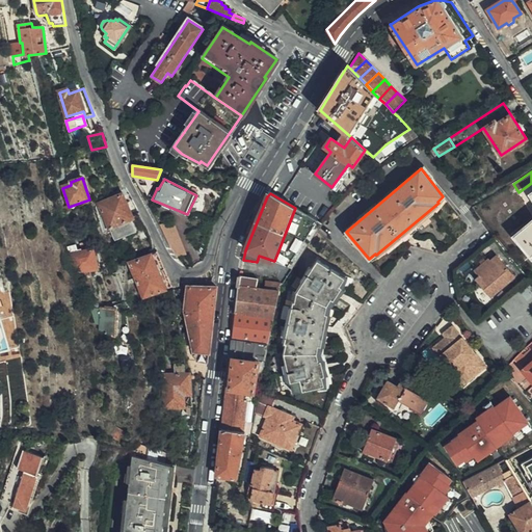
[(531,193),(531,194),(531,195),(531,220),(514,236),(531,257),(531,256),(531,193)]
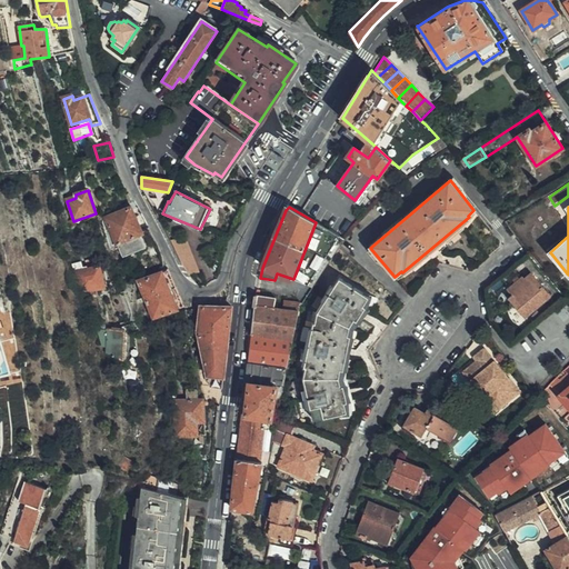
[(142,236),(130,209),(107,219),(123,257),(145,248),(140,237),(142,236)]
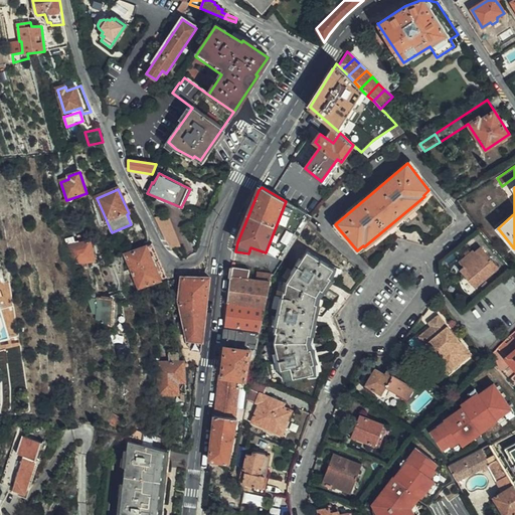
[(285,260),(307,225),(312,217),(286,201),(266,252),(285,260)]
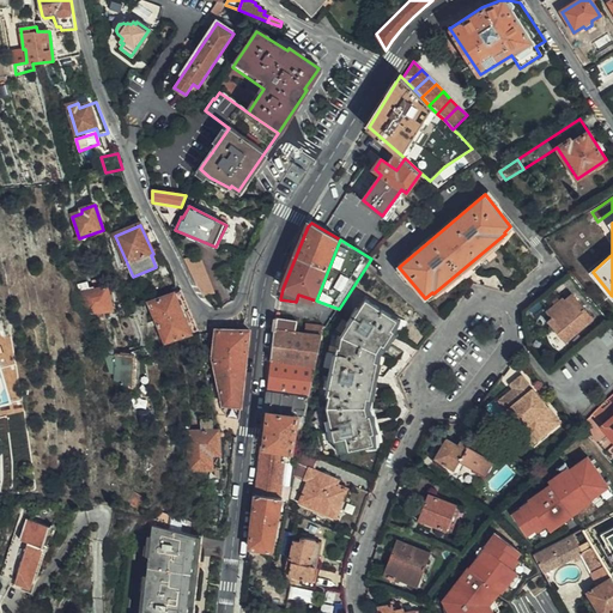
[(196,287),(198,290),(210,286),(200,255),(183,261),(196,287)]
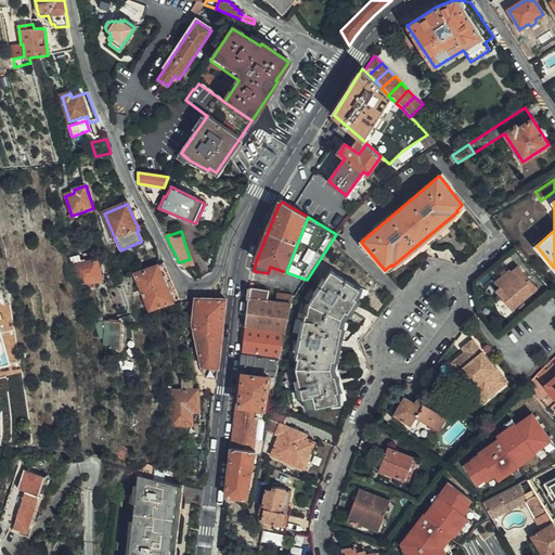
[(80,286),(105,281),(99,258),(82,263),(80,256),(72,258),(80,286)]
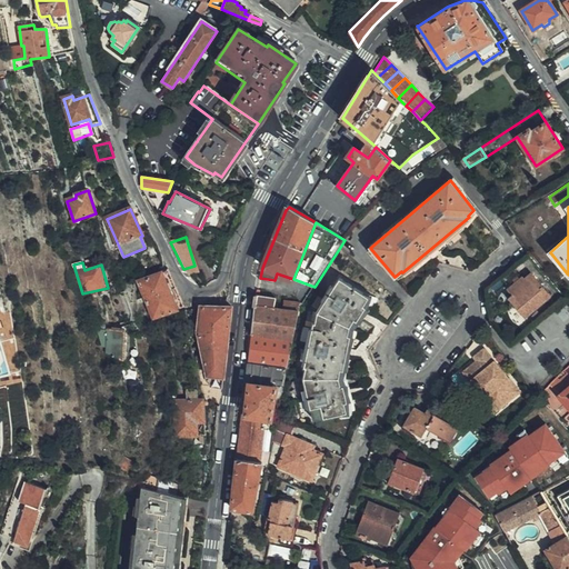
[(178,308),(182,307),(168,272),(163,275),(162,272),(140,282),(155,319),(178,309),(178,308)]
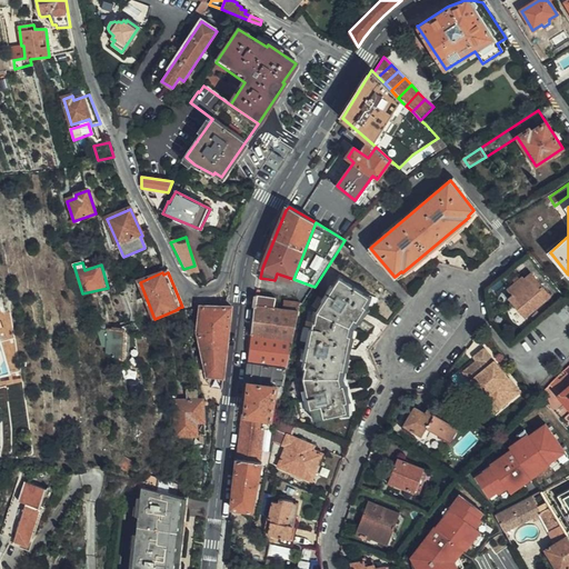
[(522,306),(529,315),(549,298),(530,275),(523,281),(521,280),(508,291),(513,297),(510,300),(518,309),(522,306)]
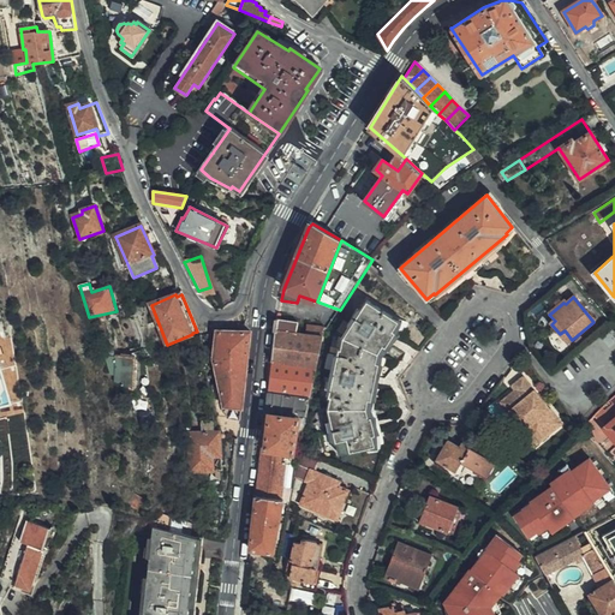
[(374,446),(372,436),(369,410),(375,378),(380,357),(398,322),(366,303),(345,338),(342,351),(340,350),(330,396),(333,398),(330,407),(341,454),(374,446)]
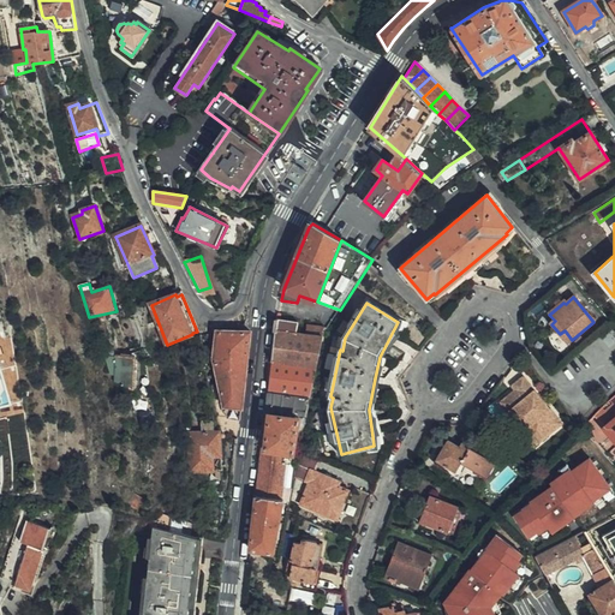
[(136,317),(132,320),(147,346),(149,344),(136,317)]
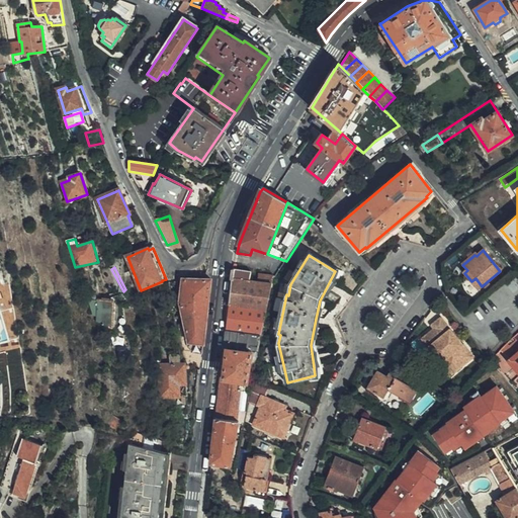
[(272,284),(272,282),(273,275),(258,273),(257,282),(249,281),(251,271),(234,269),(227,332),(261,336),(272,284)]
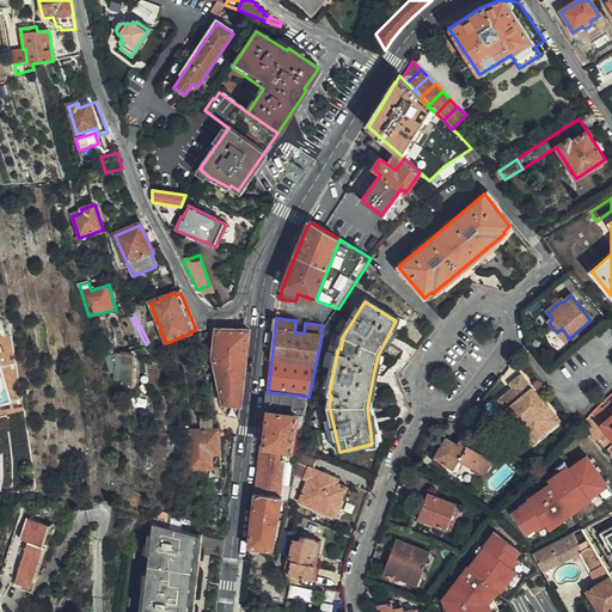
[(611,328),(607,323),(594,334),(605,346),(611,340),(611,328)]
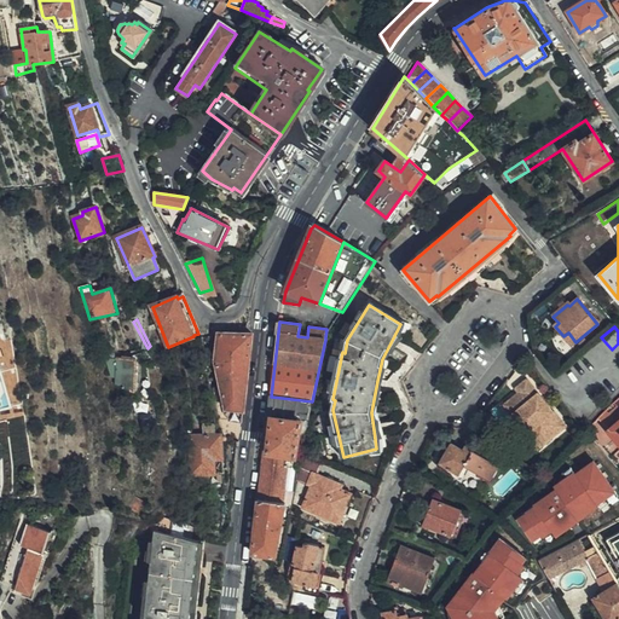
[(572,346),(576,342),(568,333),(563,336),(572,346)]
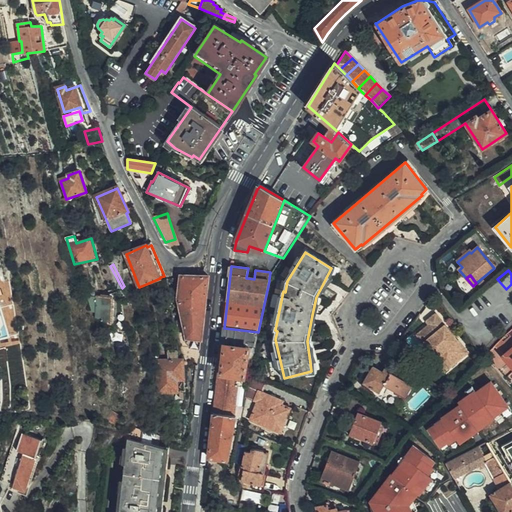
[(203,341),(211,276),(182,277),(179,294),(187,340),(188,340),(201,341),(203,341)]
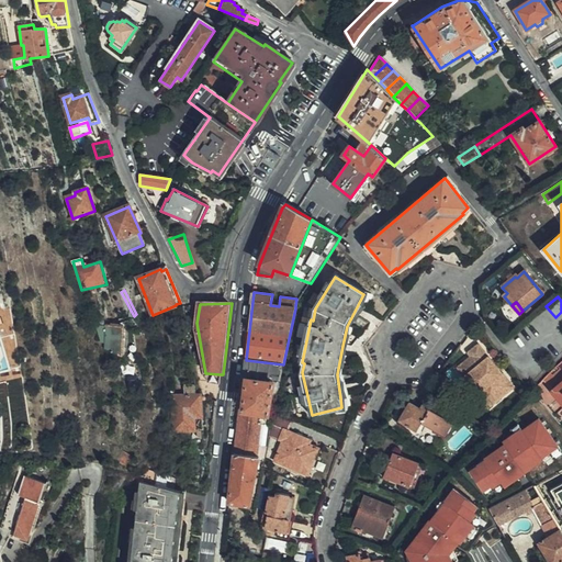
[(105,349),(122,355),(123,356),(124,326),(105,325),(105,327),(99,327),(101,343),(107,344),(105,349)]
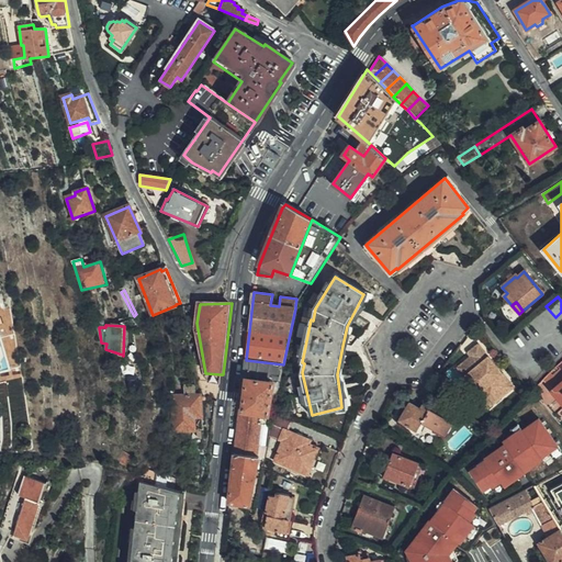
[(482,346),(456,367),(489,408),(516,388),(482,346)]
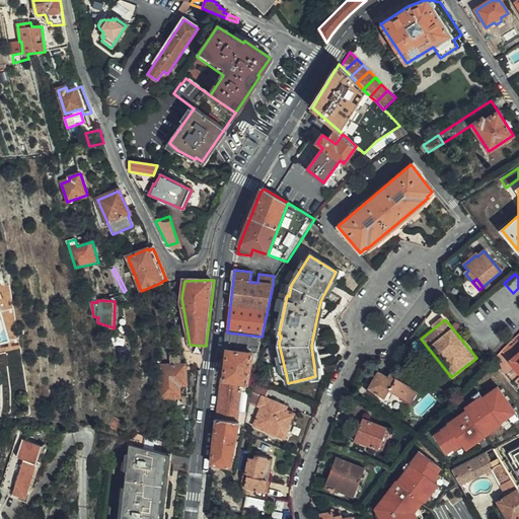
[(221,379),(218,420),(238,423),(245,424),(247,414),(239,413),(242,391),(246,392),(252,352),(257,352),(262,337),(227,332),(225,350),(227,350),(225,380),(221,379)]
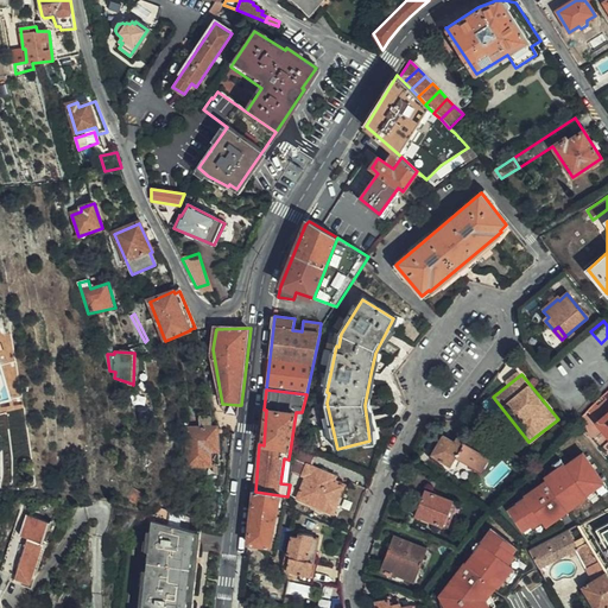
[(238,416),(239,405),(223,404),(226,415),(238,416)]
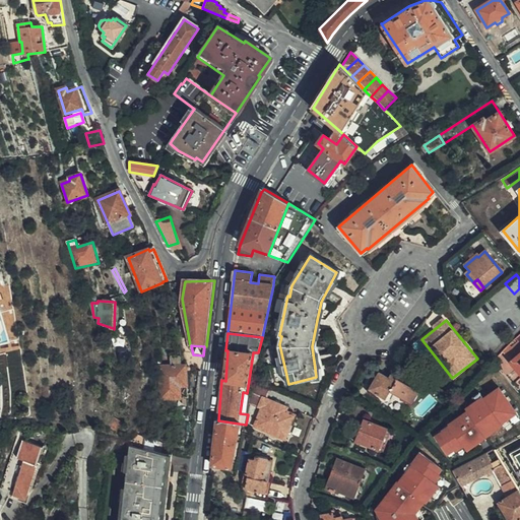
[(519,351),(510,361),(519,372),(519,351)]
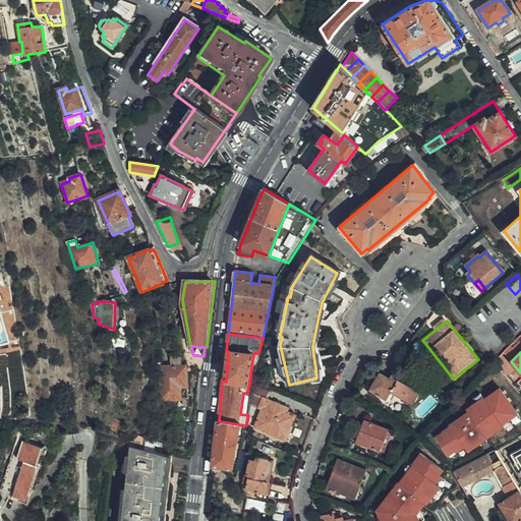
[(182,357),(181,357),(171,358),(171,364),(158,365),(159,401),(181,400),(181,388),(188,387),(188,365),(182,364),(182,357)]
